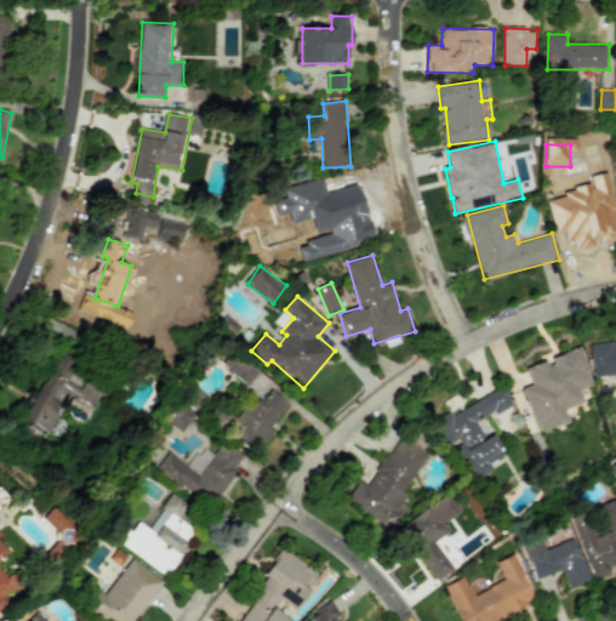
[(615,341),(592,343),(597,377),(615,375),(615,341)]
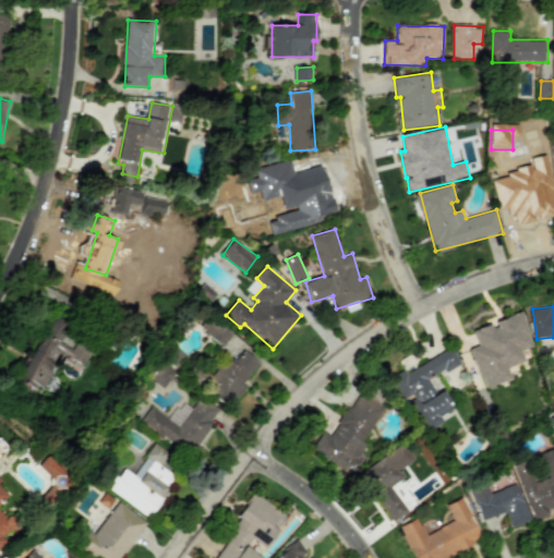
[(486,388),(513,379),(508,367),(526,361),(522,351),(536,347),(524,313),(492,324),(474,330),(480,346),(471,349),(486,388)]
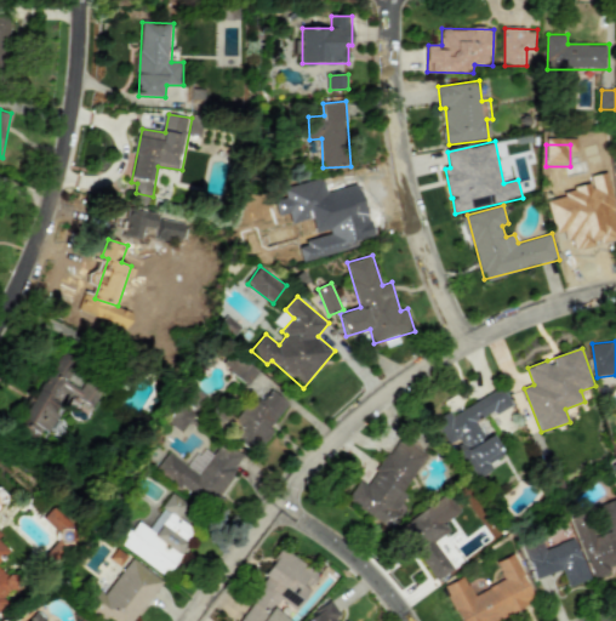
[(96,408),(107,388),(72,370),(78,360),(58,351),(21,423),(46,436),(61,405),(67,409),(74,396),(96,408)]
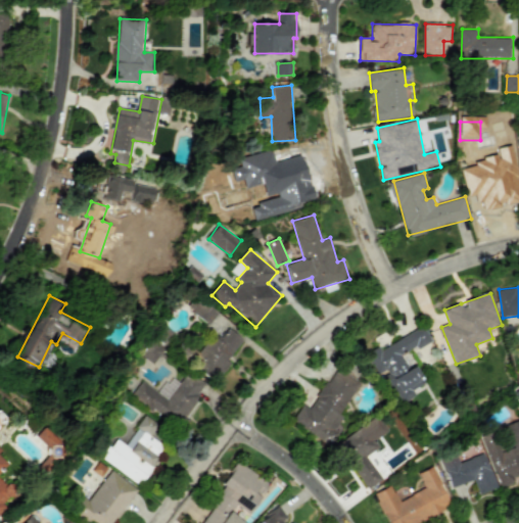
[(219,315),(201,298),(192,308),(210,324),(219,315)]
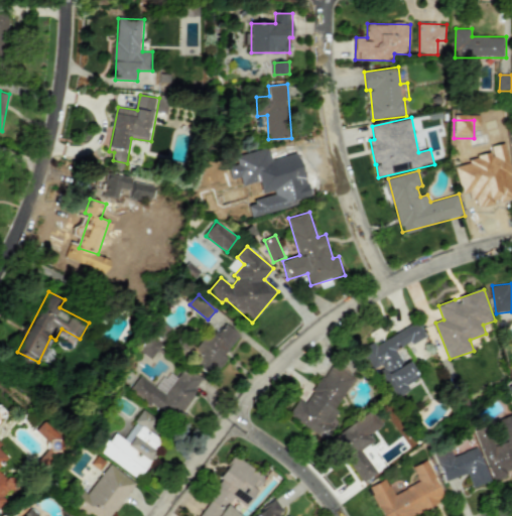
[(226,356),(242,336),(223,320),(192,360),(214,377),(229,358),(226,356)]
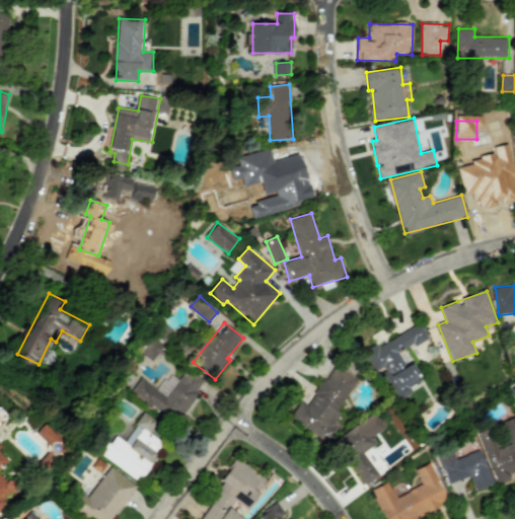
[(363,352),(374,372),(381,368),(398,400),(413,393),(410,387),(422,381),(412,362),(407,365),(399,353),(429,338),(422,323),(378,347),(377,345),(363,352)]
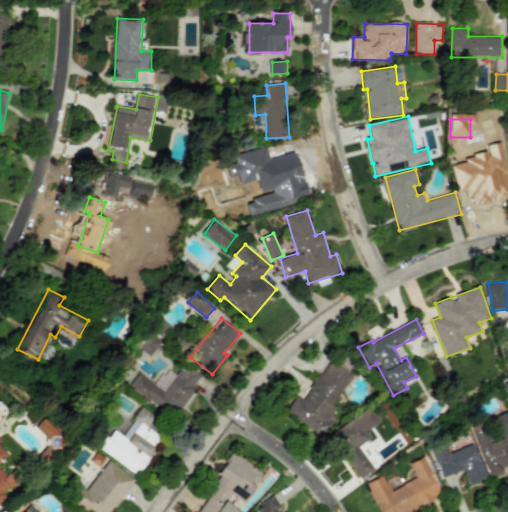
[(138,348),(153,356),(162,339),(147,331),(138,348)]
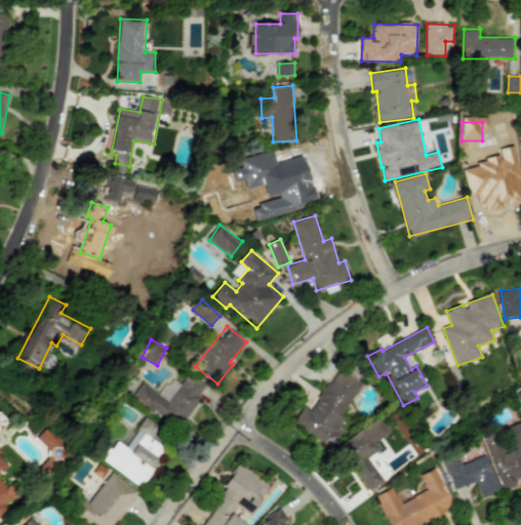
[(363,385),(339,368),(312,410),(306,405),(294,422),(332,448),(341,436),(336,433),(346,417),(343,415),(363,385)]
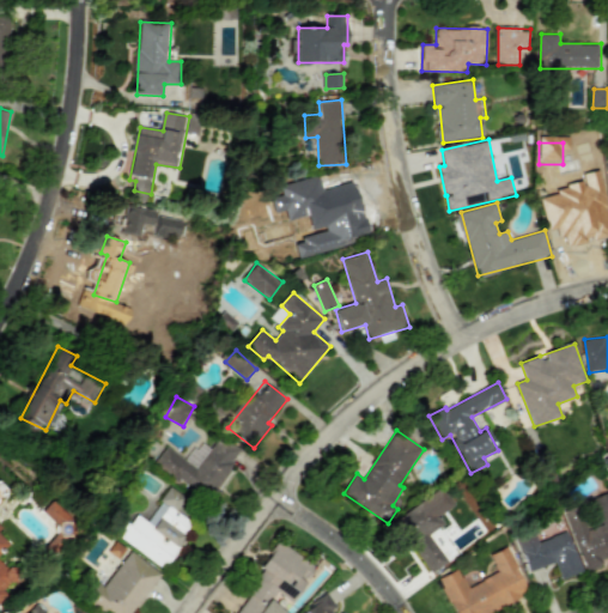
[(199,467),(168,447),(156,465),(210,501),(244,450),(222,435),(199,467)]
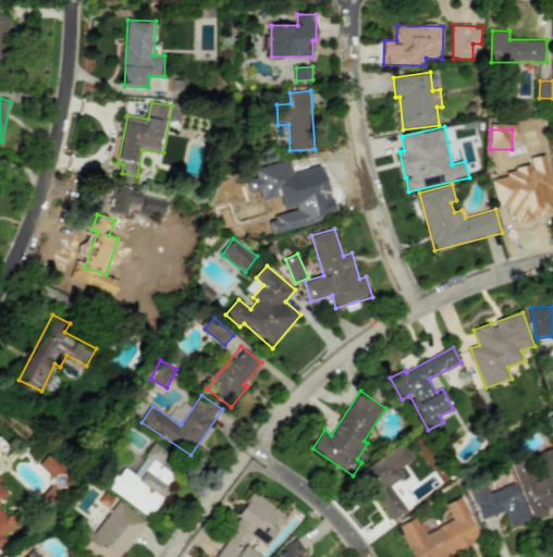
[(0,544),(4,537),(7,539),(17,520),(0,509),(0,502),(7,492),(0,487),(0,482),(3,477),(0,474),(0,454),(7,443),(0,438),(0,544)]
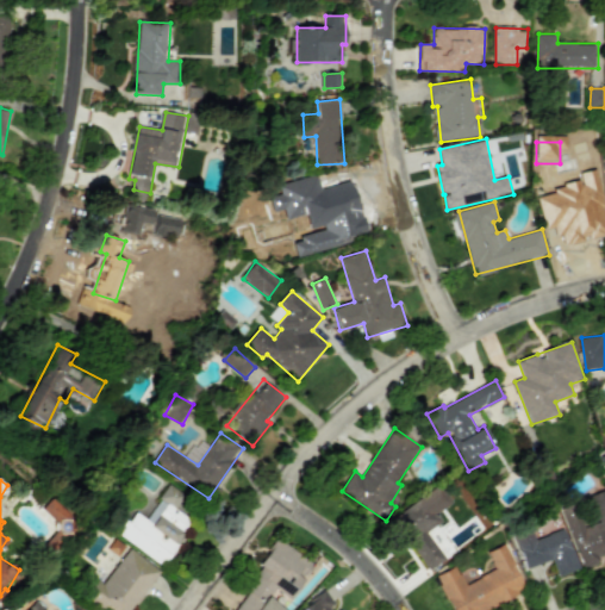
[(149,520),(137,512),(131,523),(124,518),(114,531),(166,566),(195,521),(176,509),(186,495),(170,485),(149,520)]
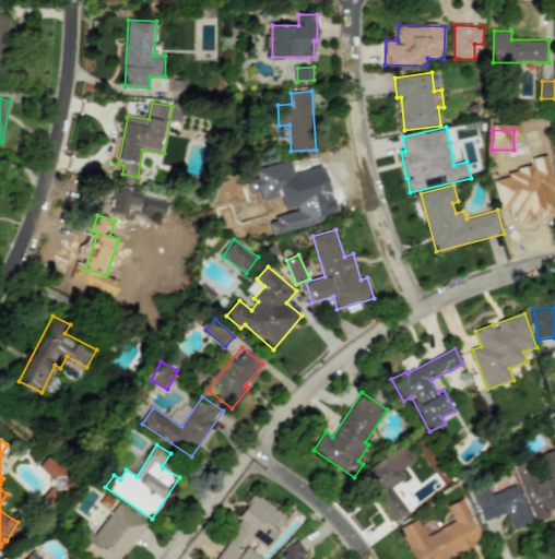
[(416,462),(406,444),(361,473),(392,524),(411,513),(393,487),(406,478),(402,471),(416,462)]
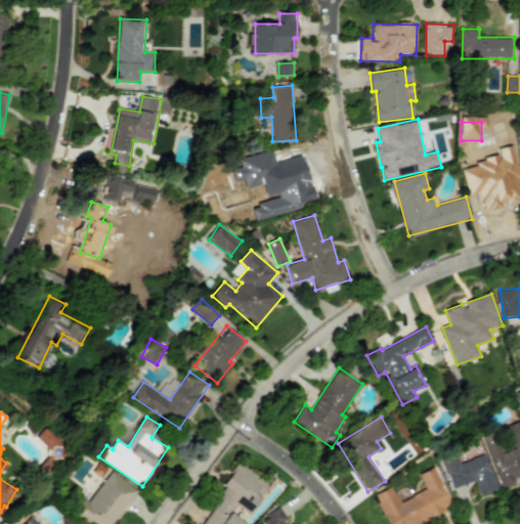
[(519,422),(509,426),(517,448),(506,452),(499,432),(485,436),(504,488),(518,483),(516,477),(519,475),(519,422)]
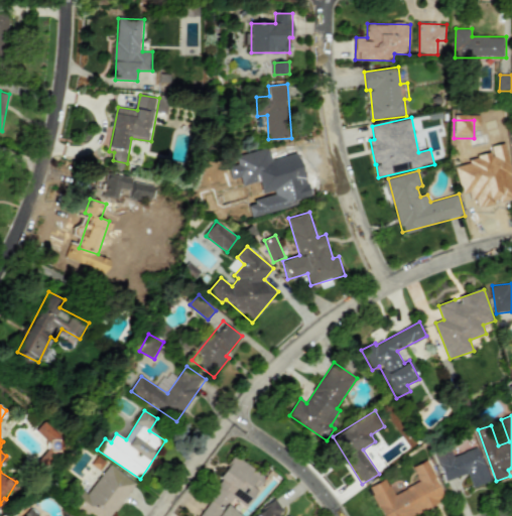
[(481,447),(456,456),(452,444),(436,449),(446,481),(470,474),(475,488),(492,482),(481,447)]
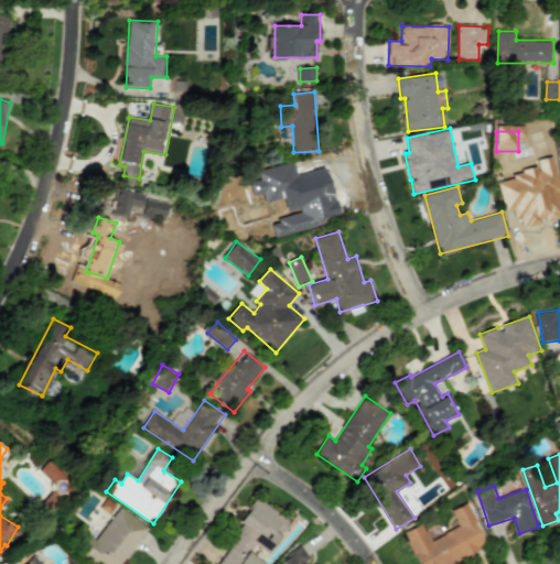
[(266,563),(250,554),(256,544),(271,554),(293,520),(259,499),(217,563),(266,563)]
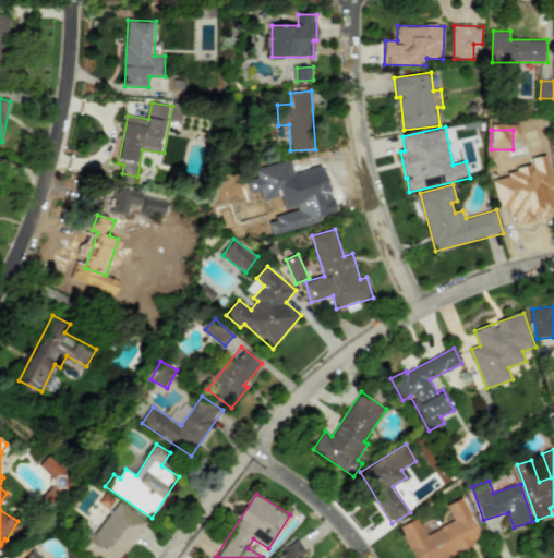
[(456,522),(426,534),(420,518),(401,525),(414,557),(445,557),(483,542),(465,498),(448,505),(456,522)]
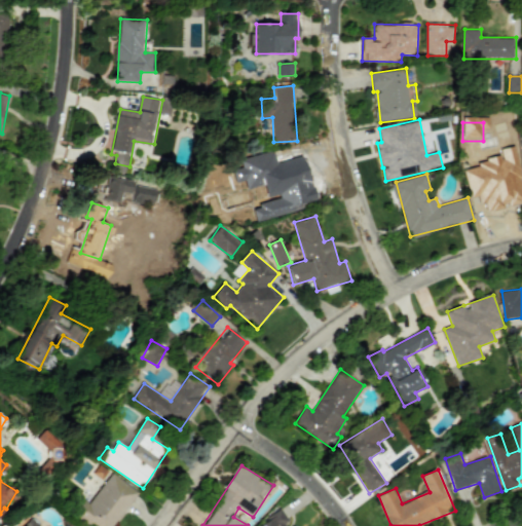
[(113,525),(139,493),(113,473),(89,504),(84,500),(74,514),(90,525),(113,525)]
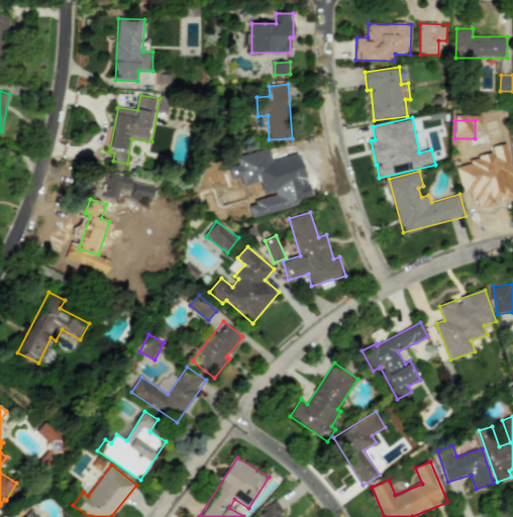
[(291,516),(289,513),(287,515),(279,502),(253,516),(291,516)]
